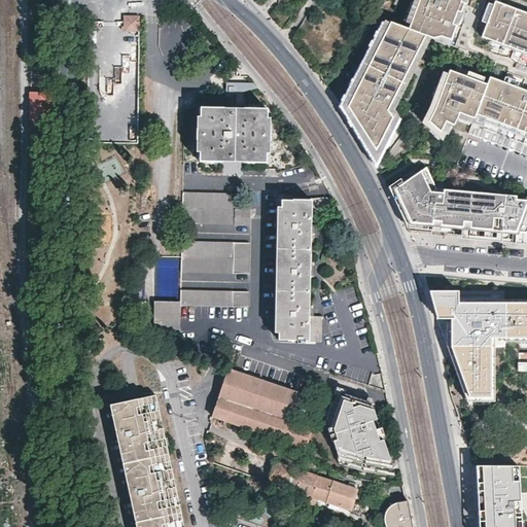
[(389,26),(348,107),(376,150),(392,118),(387,110),(389,106),(393,108),(397,100),(393,99),(410,67),(413,69),(417,61),(414,59),(425,36),(431,38),(433,38),(441,37),(451,40),(456,26),(453,24),(459,7),(461,0),(419,0),(410,24),(409,29),(390,22),(389,26)]
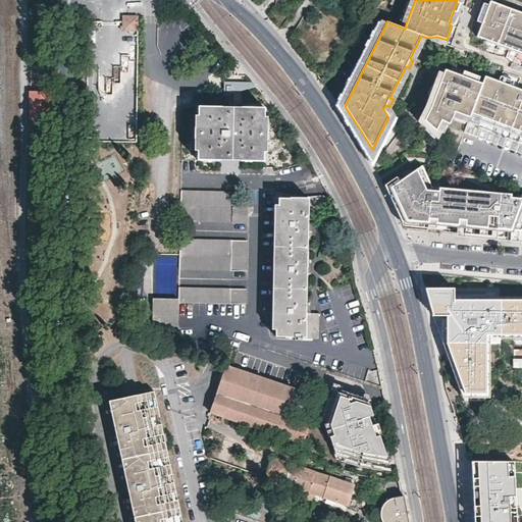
[(410,0),(402,22),(406,23),(415,0),(410,0)]
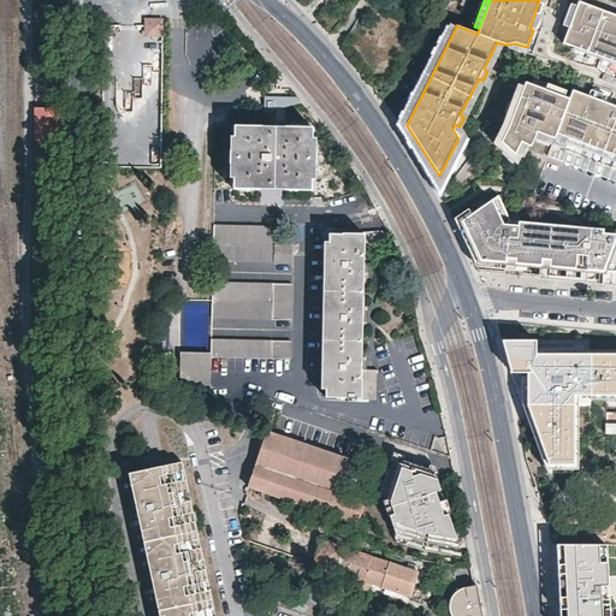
[(591,5),(579,0),(578,0),(563,42),(575,46),(576,42),(615,57),(615,13),(603,9),(603,10),(598,7),(596,7),(594,9),(592,12),(588,10),(591,5)]
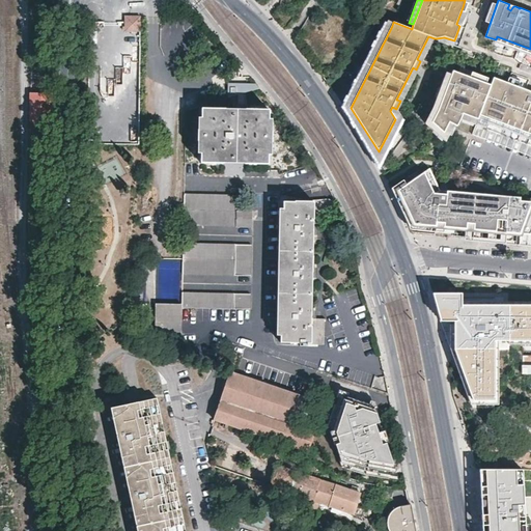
[(469,9),(463,7),(456,24),(459,26),(460,26),(469,9)]
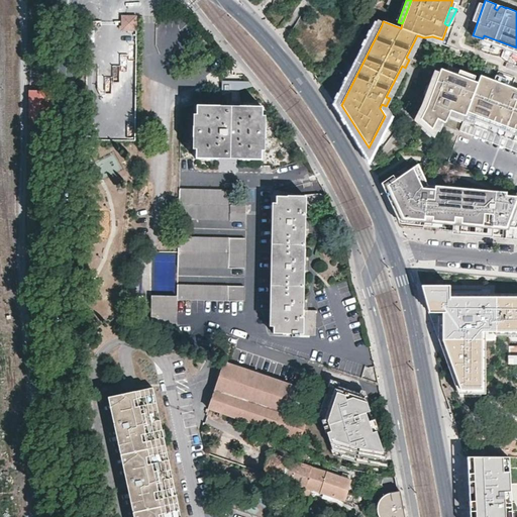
[(136,31),(136,15),(128,15),(121,15),(120,31),(136,31)]
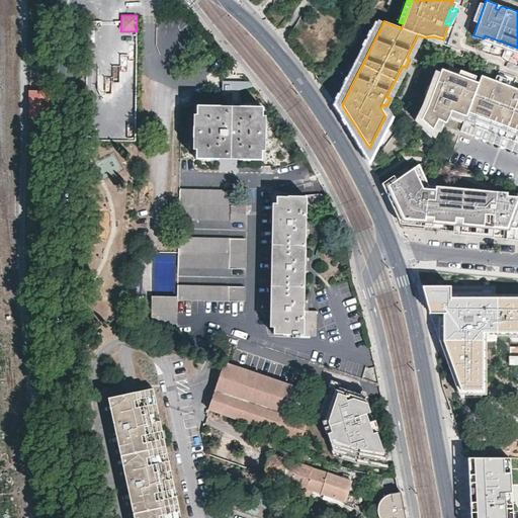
[(342,105),(382,25),(376,22),(335,104),(342,105)]
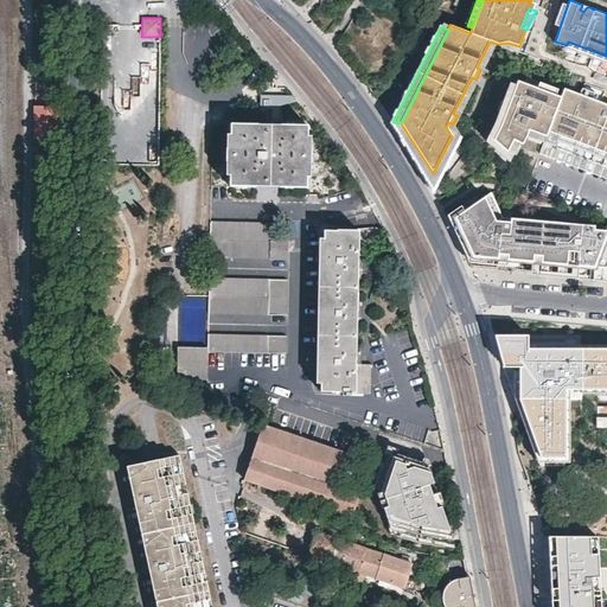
[(490,42),(477,68),(480,70),(483,71),(497,44),(490,42)]
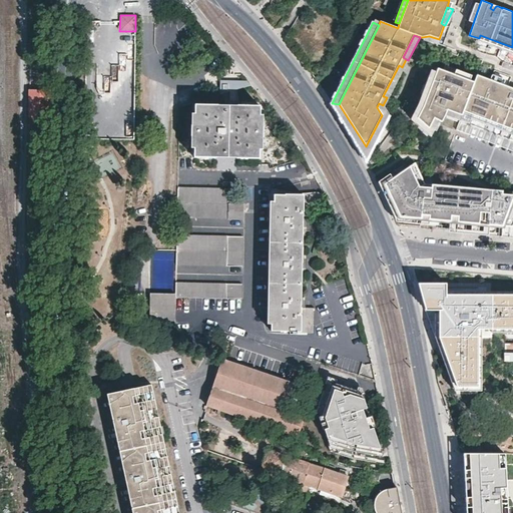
[(512,51),(512,47),(480,35),(479,38),(512,51)]
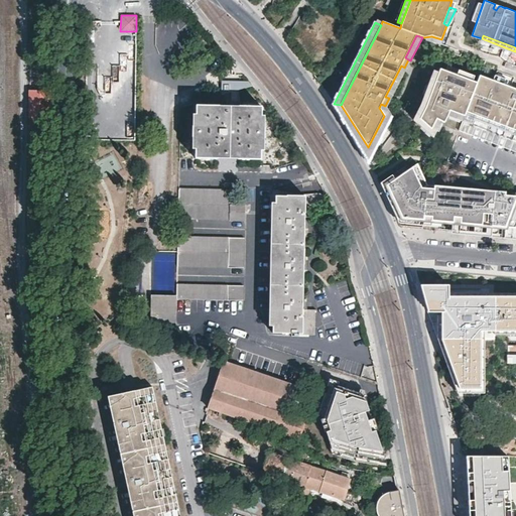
[(470,80),(472,74),(447,65),(445,70),(470,80)]
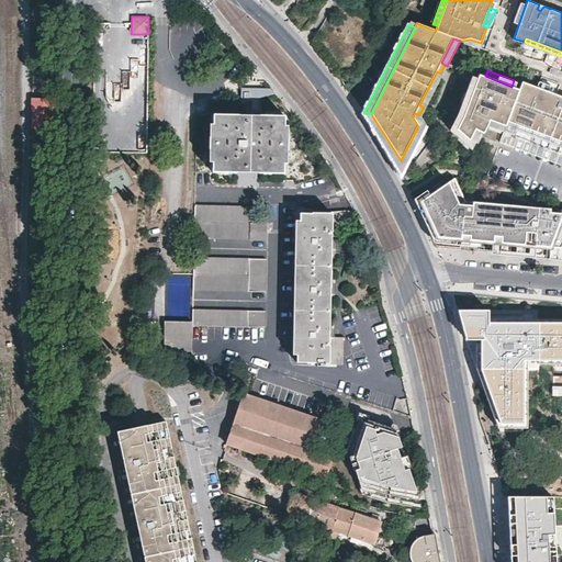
[(440,74),(437,71),(419,105),(424,107),(426,108),(442,75),(440,74)]
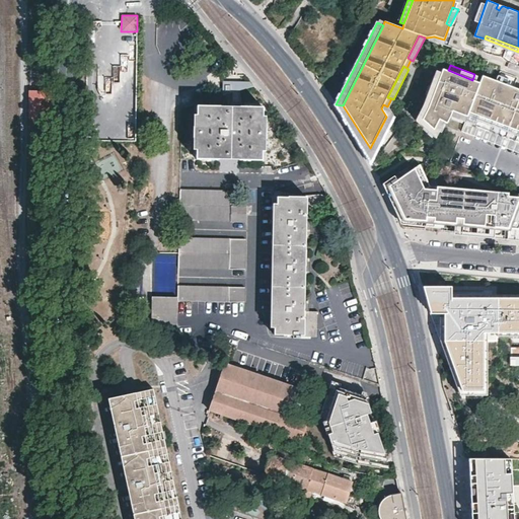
[(467,116),(479,82),(472,80),(448,70),(443,68),(441,72),(428,107),(445,114),(449,116),(450,116),(452,110),(467,116)]
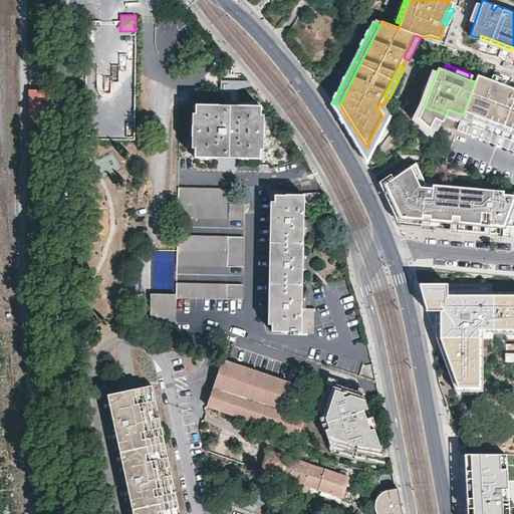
[(420,104),(424,106),(437,71),(433,69),(420,104)]
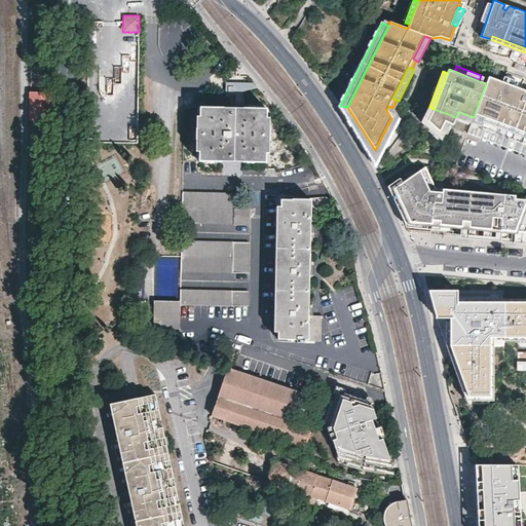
[(516,86),(518,81),(504,76),(502,81),(516,86)]
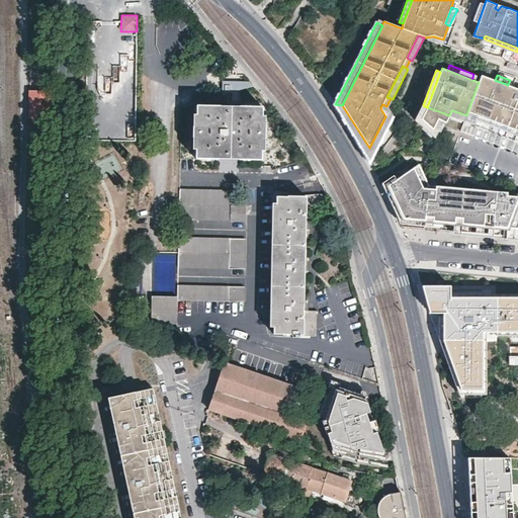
[(466,115),(464,120),(517,141),(517,93),(511,91),(512,86),(508,85),(495,80),(486,77),(483,84),(479,82),(466,115)]
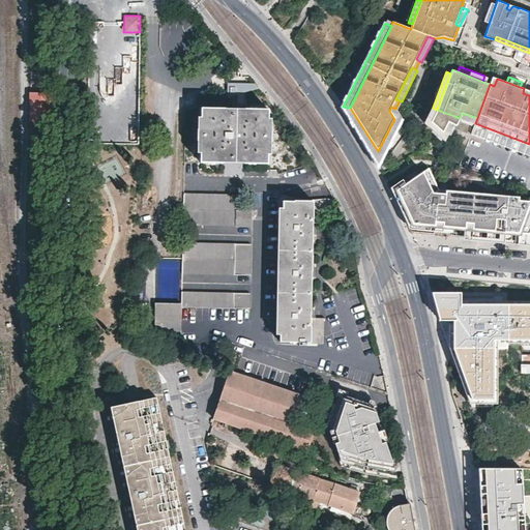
[(379,167),(378,151),(350,108),(343,107),(363,139),(379,167)]
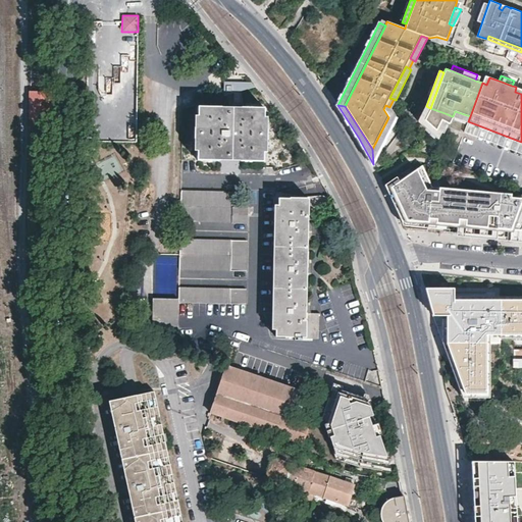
[(221,111),(221,107),(199,106),(198,160),(220,160),(220,157),(240,157),(240,161),(263,161),(265,108),(242,107),(242,112),(221,111)]
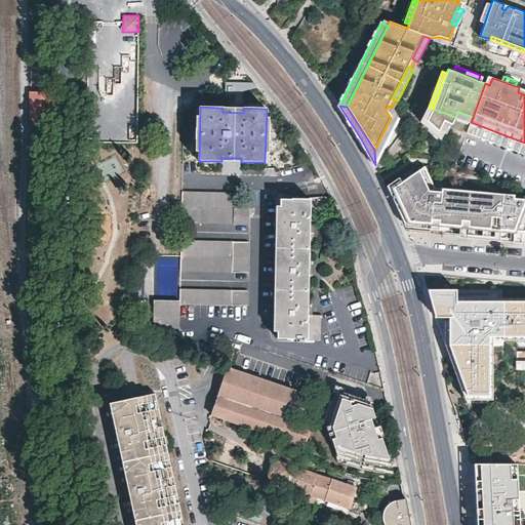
[(429,107),(421,121),(441,138),(447,122),(450,115),(433,109),(429,107)]
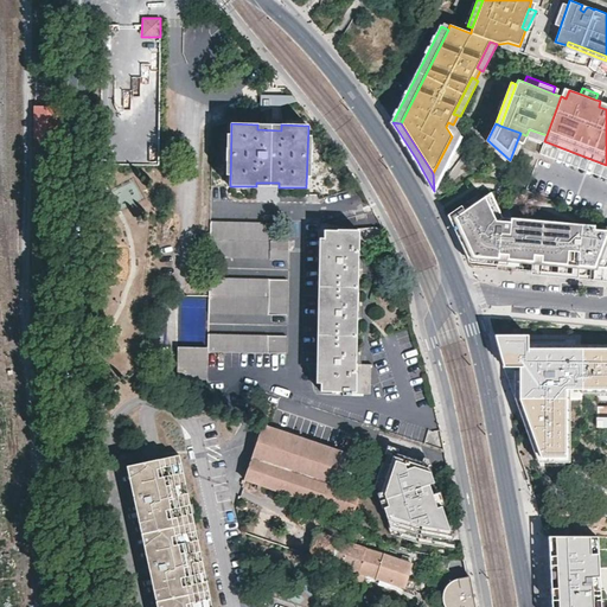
[(529,129),(526,135),(544,141),(547,135),(529,129)]
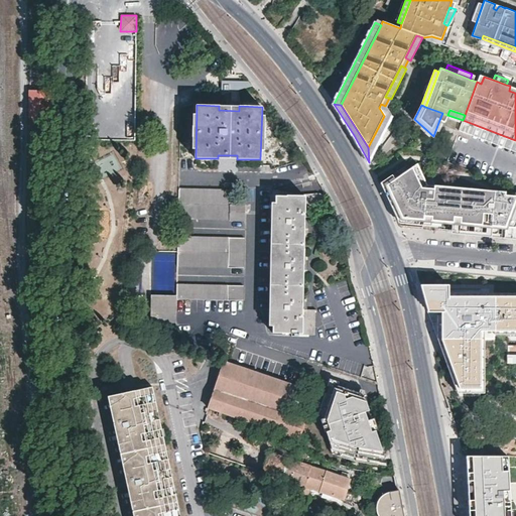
[(368,147),(369,162),(391,115),(384,116),(368,147)]
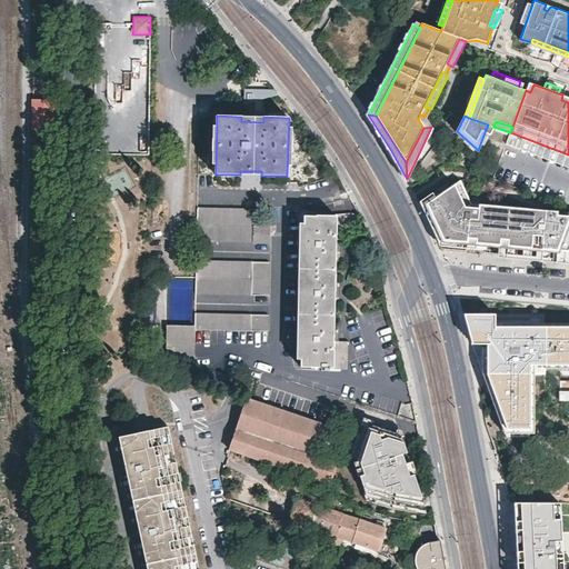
[(568,155),(510,132),(507,142),(568,166),(568,155)]
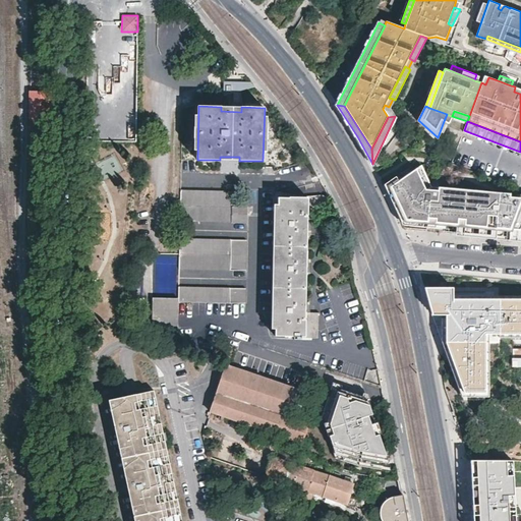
[(520,193),(431,186),(421,165),(413,170),(390,186),(394,193),(389,196),(400,220),(401,220),(427,222),(427,218),(435,219),(435,223),(456,224),(457,224),(458,219),(464,220),(464,225),(485,227),(486,223),(496,224),(496,228),(520,229),(520,193)]
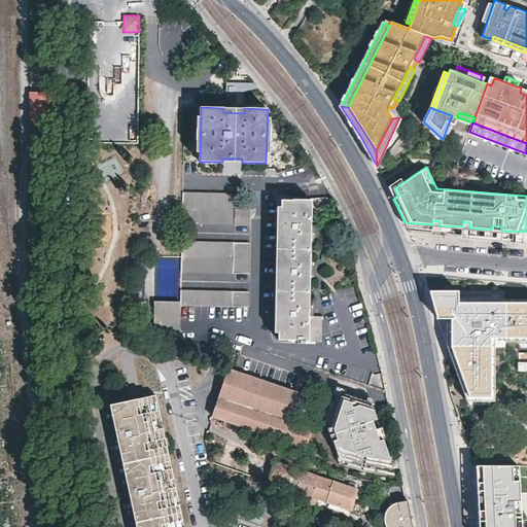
[(394,188),(418,172),(415,168),(388,187),(390,191),(394,188)]
